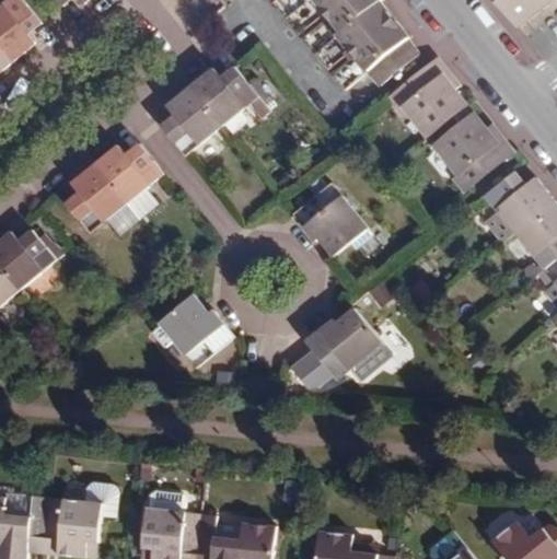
[(0,50),(9,62),(31,45),(22,34),(15,26),(31,14),(18,0),(0,0),(0,50)]
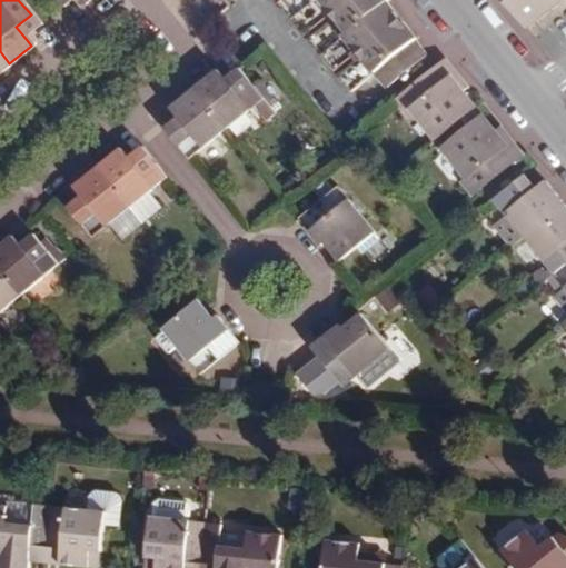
[(278,0),(304,31),(327,12),(330,17),(307,36),(331,67),(356,48),(359,53),(336,72),(349,90),(374,70),(386,86),(424,56),(411,40),(415,38),(385,0),(278,0)]
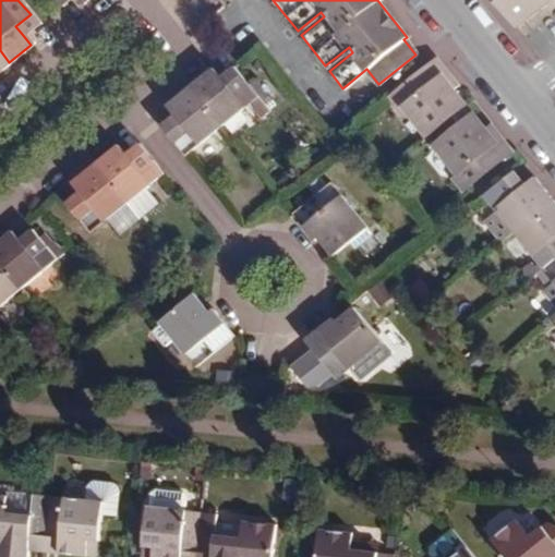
[(490,0),(514,28),(549,0),(490,0)]
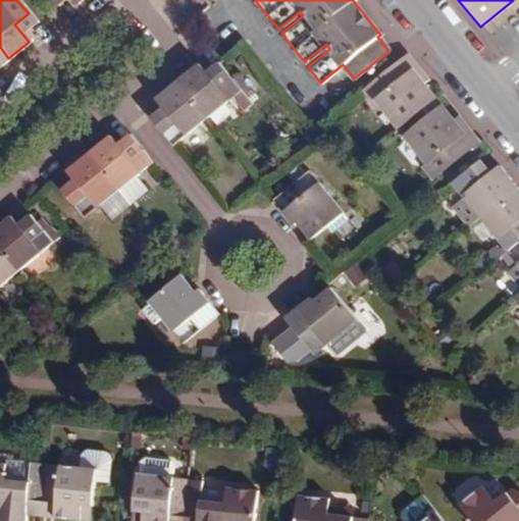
[(14,24),(20,32),(34,21),(29,13),(14,24)]
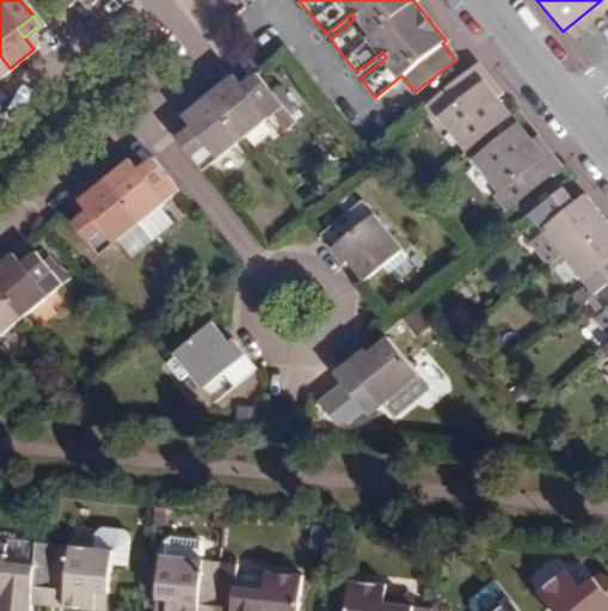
[(0,77),(10,68),(0,55),(0,77)]
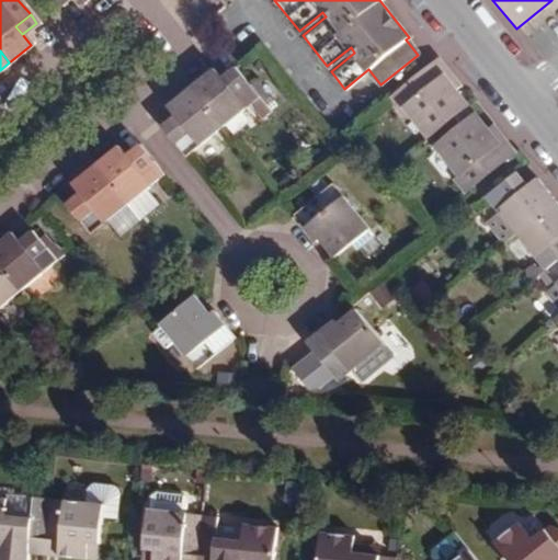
[(460,84),(439,57),(433,61),(455,89),(460,84)]
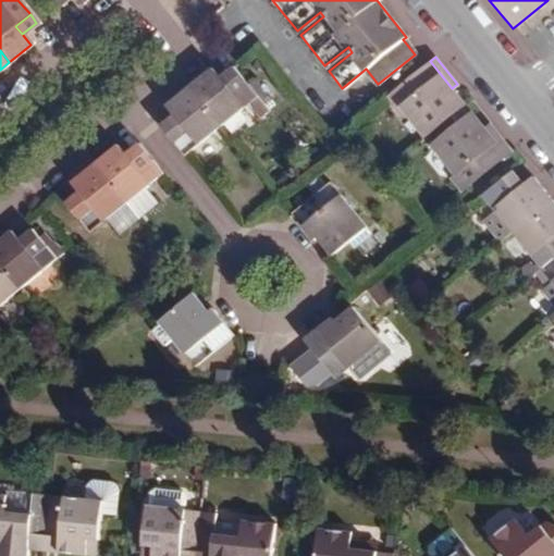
[(430,61),(385,96),(395,109),(399,106),(423,135),(450,114),(462,106),(465,103),(452,88),(430,61)]
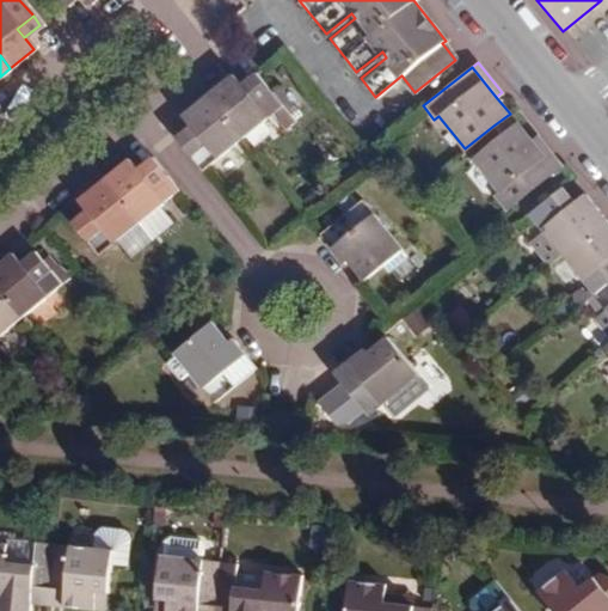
[(257,77),(252,72),(250,73),(235,84),(240,90),(257,77)]
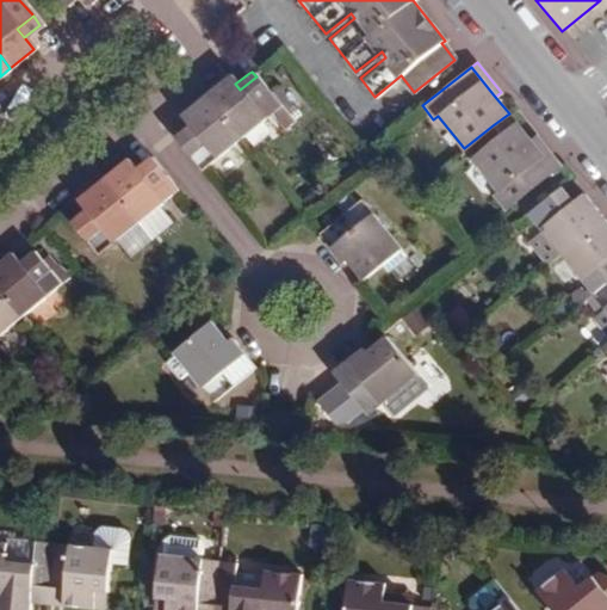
[(204,93),(240,136),(279,104),(256,76),(240,90),(235,84),(228,74),(204,93)]
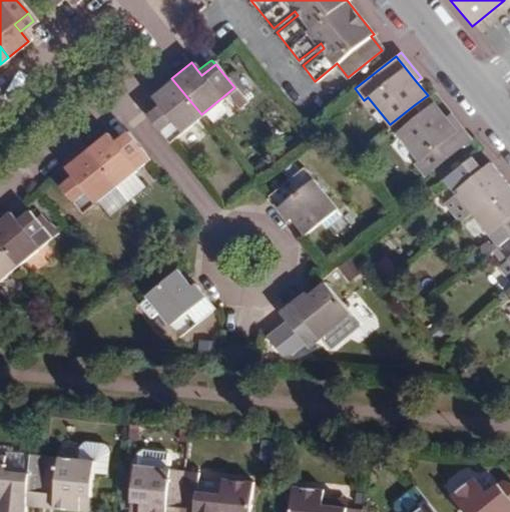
[(201,114),(171,78),(147,98),(153,105),(158,112),(146,123),(164,144),(201,114)]
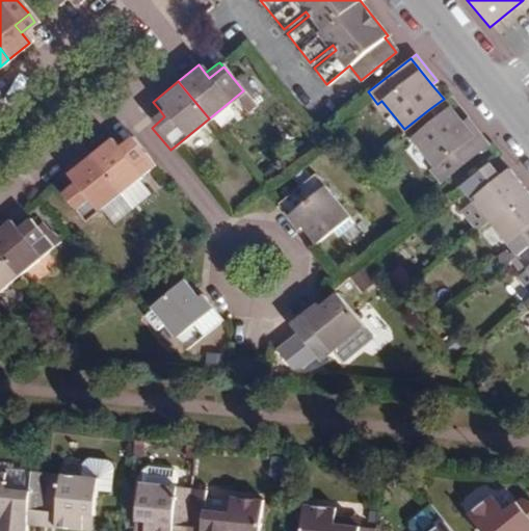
[(435,117),(447,108),(441,101),(429,109),(435,117)]
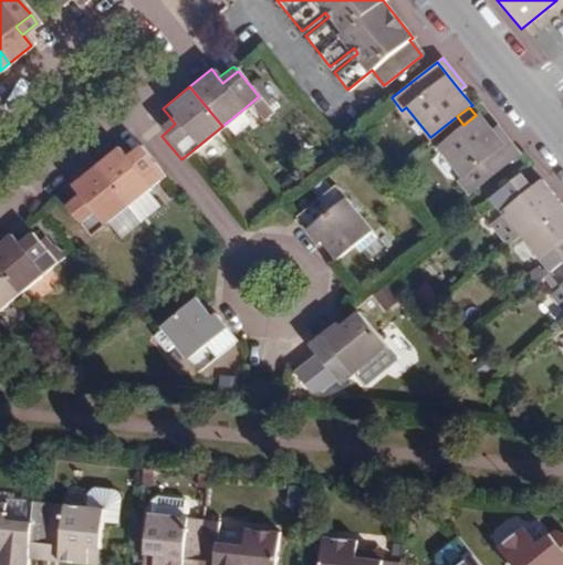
[(476,115),(464,125),(437,145),(461,175),(456,178),(468,195),(513,158),(489,127),(478,113),(476,115)]
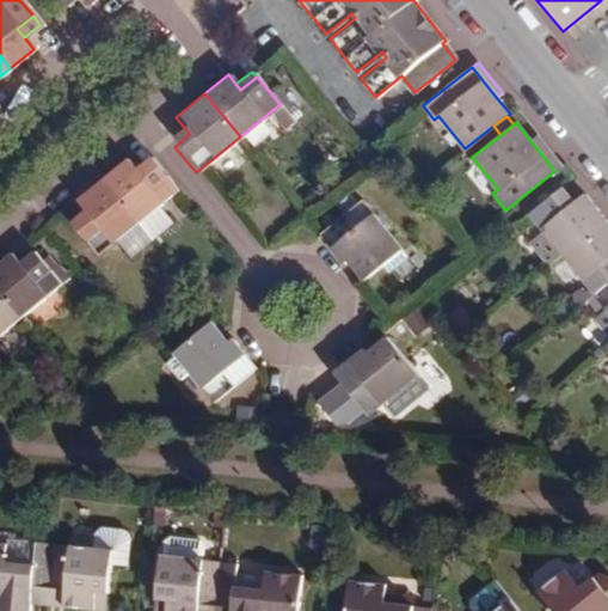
[(183,126),(169,139),(174,147),(189,134),(183,126)]
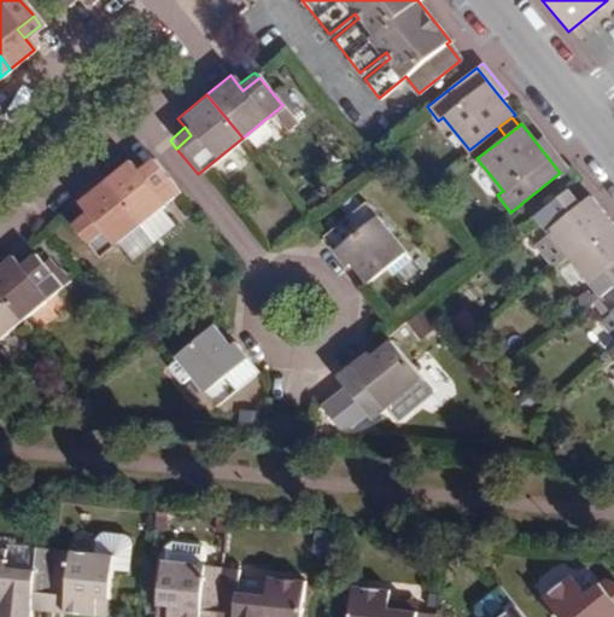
[(566,167),(539,134),(533,139),(560,173),(566,167)]
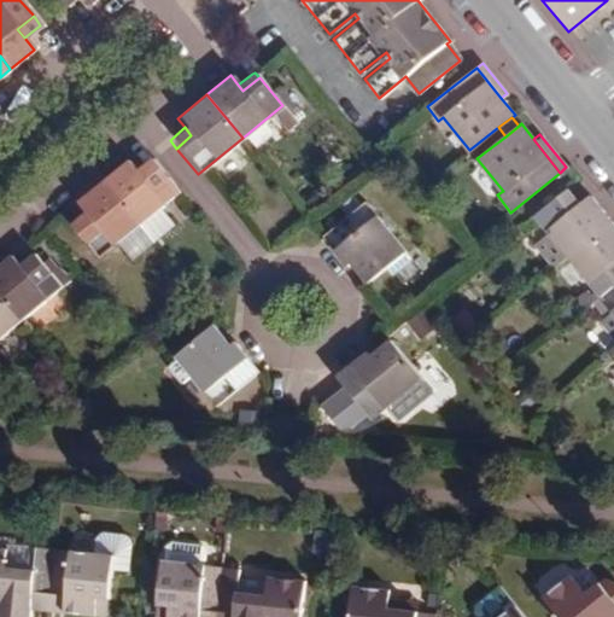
[(147,159),(132,173),(136,179),(152,166),(147,159)]
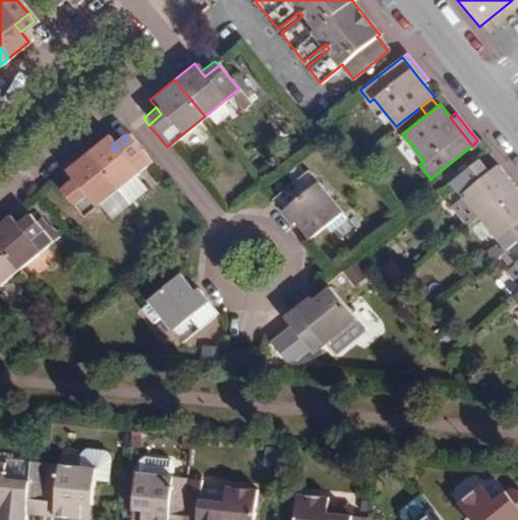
[(84,153),(115,190),(132,175),(148,163),(128,139),(115,151),(111,146),(104,137),(84,153)]
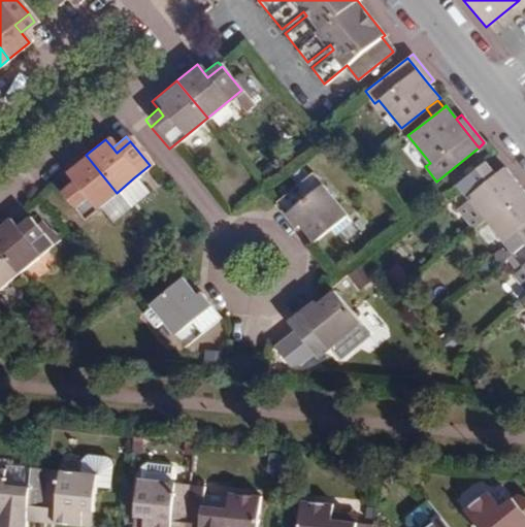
[(96,210),(117,193),(86,155),(62,173),(69,182),(74,189),(62,198),(81,222),(96,210)]
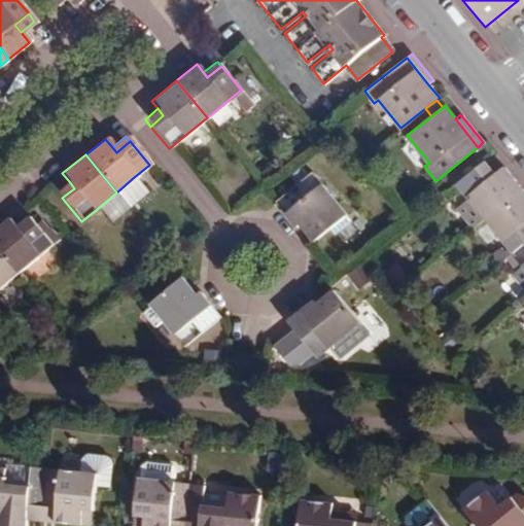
[(491,172),(482,162),(476,167),(484,177),(491,172)]
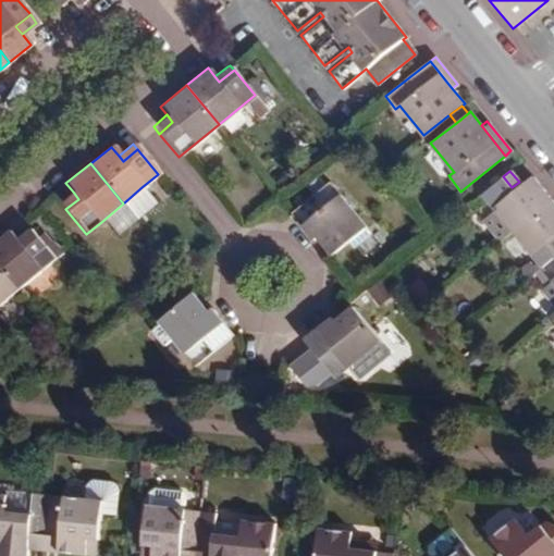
[(478,198),(507,233),(550,199),(529,174),(519,182),(512,187),(503,176),(478,198)]
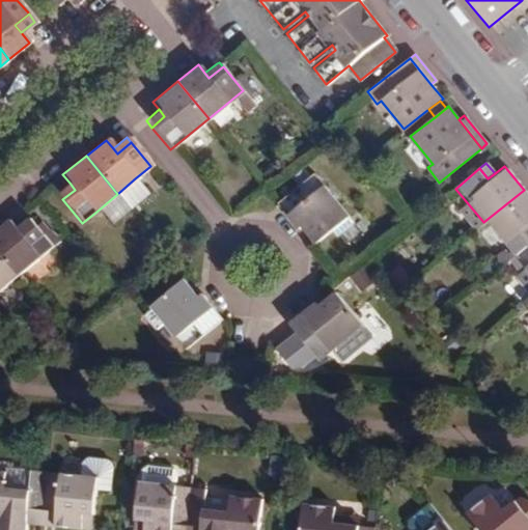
[(295,206),(301,213),(294,219),(292,221),(313,248),(351,218),(331,192),(331,182),(326,175),(317,176),(313,171),(279,199),(288,212),(295,206)]
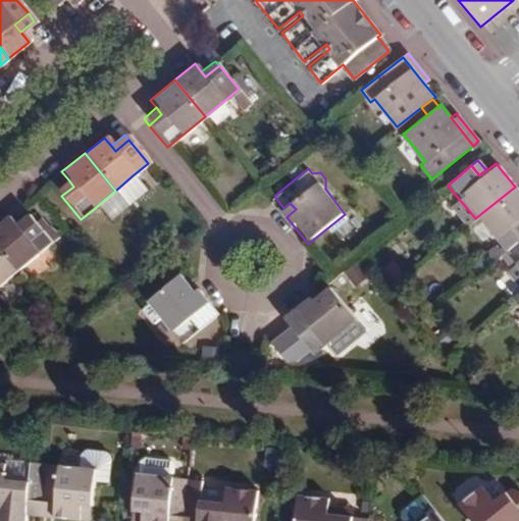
[(133,175),(115,191),(126,205),(139,195),(142,198),(147,193),(147,189),(143,184),(141,186),(133,175)]
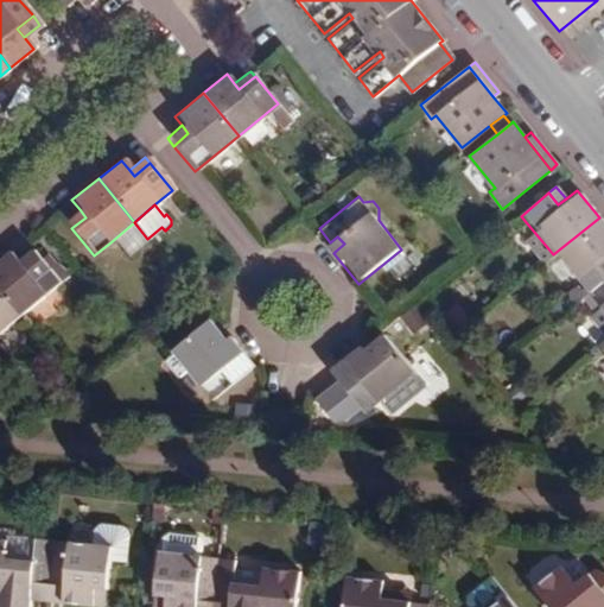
[(80,209),(65,221),(71,228),(86,217),(80,209)]
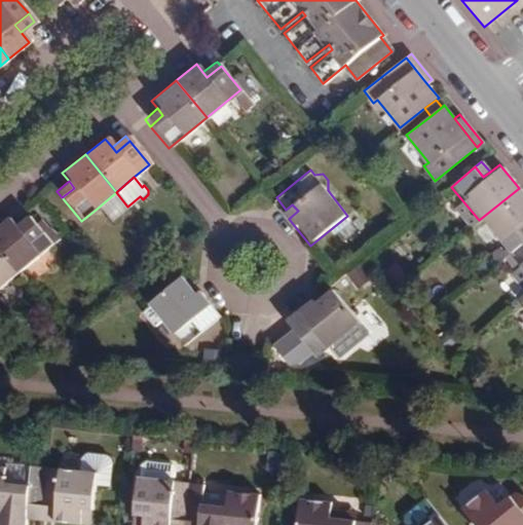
[(522,192),(519,188),(479,220),(507,255),(522,241),(522,226),(520,223),(522,220),(522,192)]
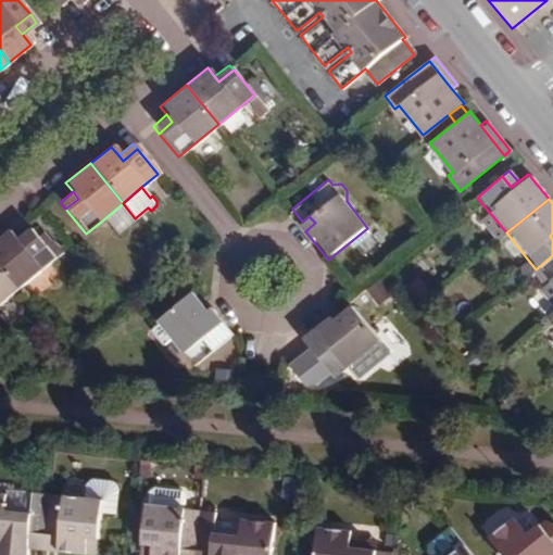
[(135,218),(123,203),(101,222),(109,231),(105,234),(110,238),(115,239),(121,235),(118,231),(135,218)]
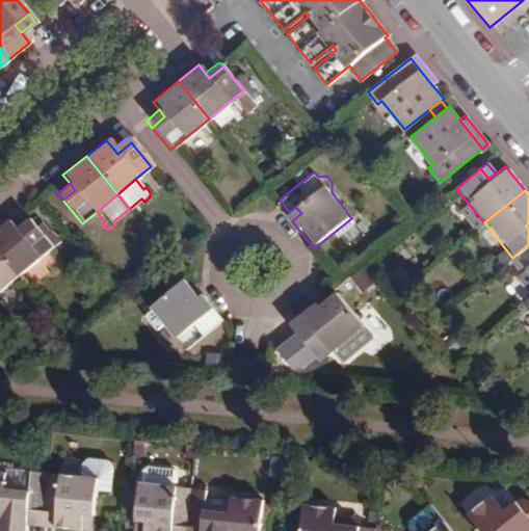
[(289,212),(294,219),(301,213),(295,207),(289,212)]
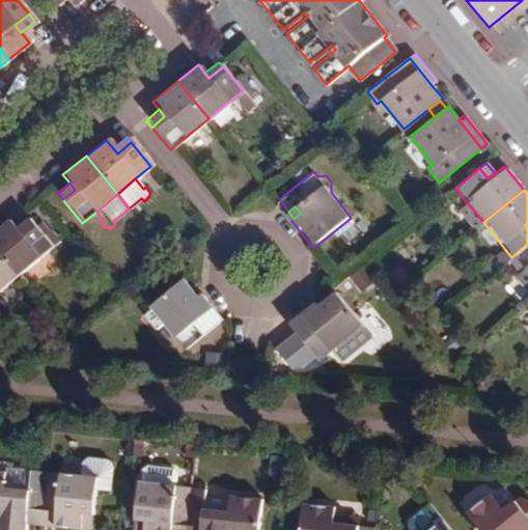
[(31,214),(20,224),(24,229),(36,219),(31,214)]
